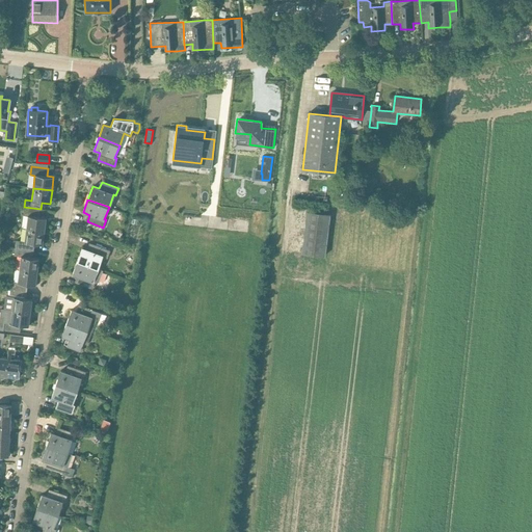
[(24,207),(23,215),(28,216),(26,229),(45,231),(47,218),(40,217),(41,209),(24,207)]
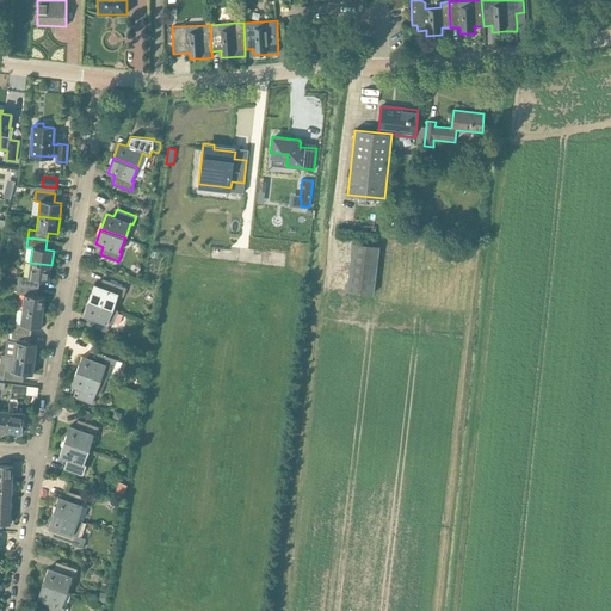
[(372,295),(378,246),(352,242),(347,291),(372,295)]
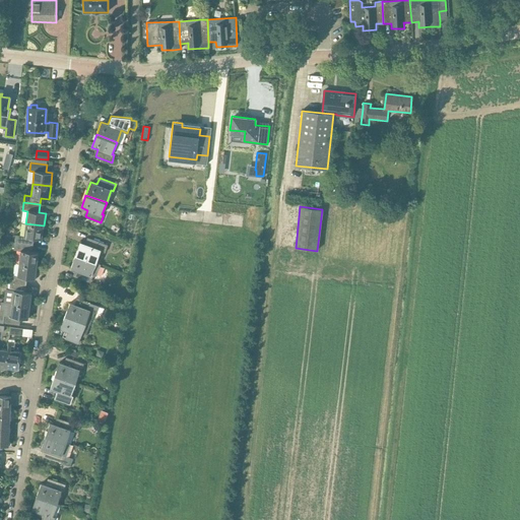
[(15,235),(14,243),(34,245),(34,238),(42,239),(44,225),(25,223),(24,236),(15,235)]
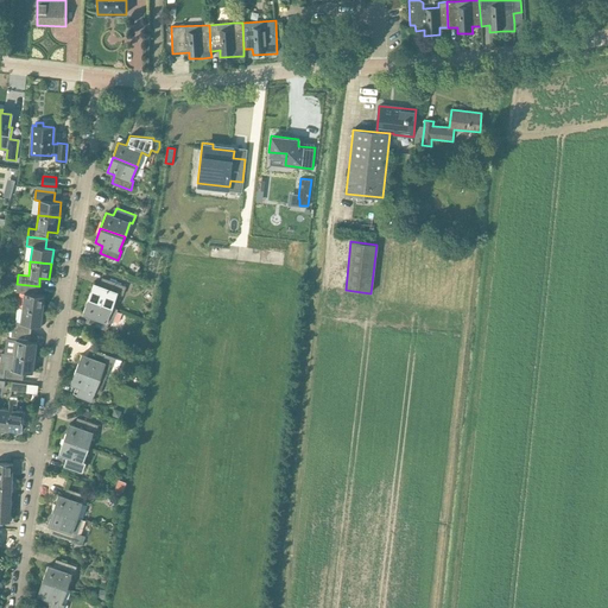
[(112,308),(112,306),(118,293),(122,296),(126,286),(105,278),(101,286),(94,283),(88,298),(112,308)]
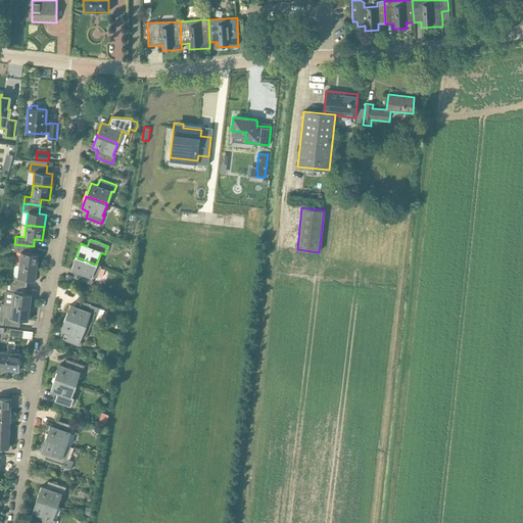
[(14,244),(13,251),(20,252),(18,266),(37,268),(39,254),(33,253),(34,246),(14,244)]
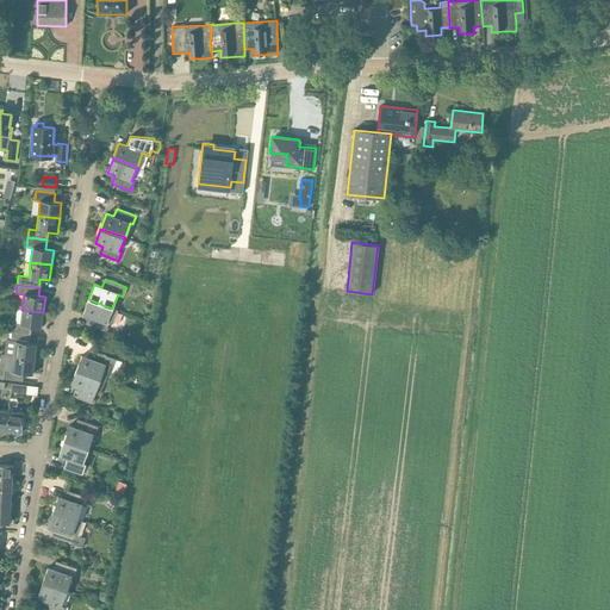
[(118,310),(112,307),(112,309),(88,299),(83,315),(91,317),(88,324),(106,331),(110,324),(113,323),(118,310)]
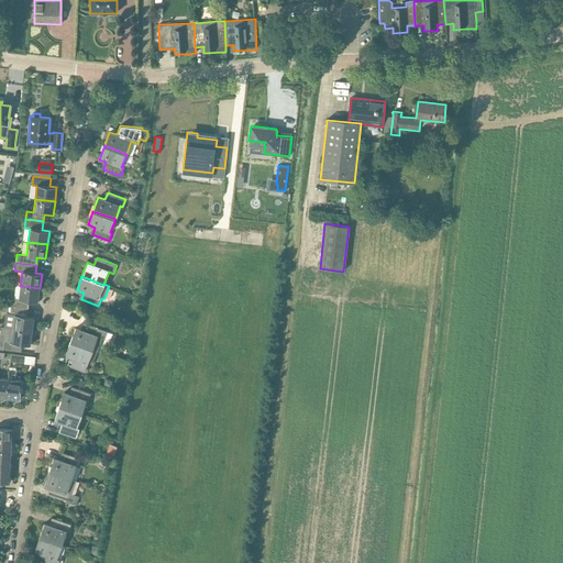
[(12,298),(11,306),(29,309),(30,301),(37,302),(40,288),(20,286),(19,299),(12,298)]
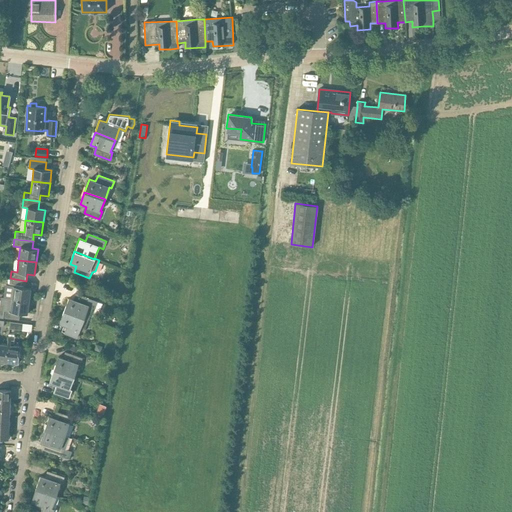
[(10,278),(9,286),(13,286),(12,298),(24,300),(29,301),(31,288),(25,287),(26,281),(10,278)]
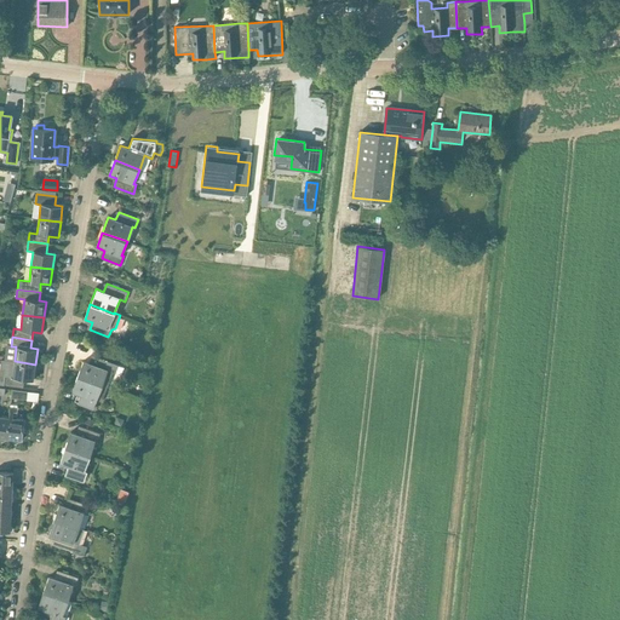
[(78,377),(108,388),(112,373),(114,373),(118,365),(113,363),(95,356),(91,363),(84,361),(78,377)]
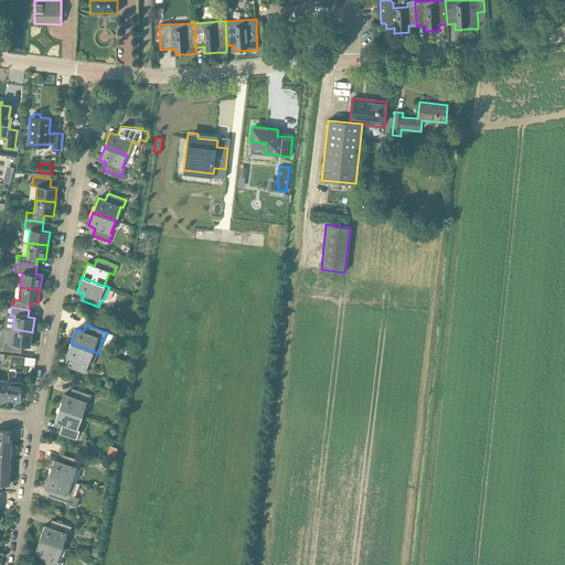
[(1,328),(0,333),(0,350),(3,351),(12,352),(21,353),(22,345),(31,347),(32,332),(27,331),(13,329),(3,328),(1,328)]
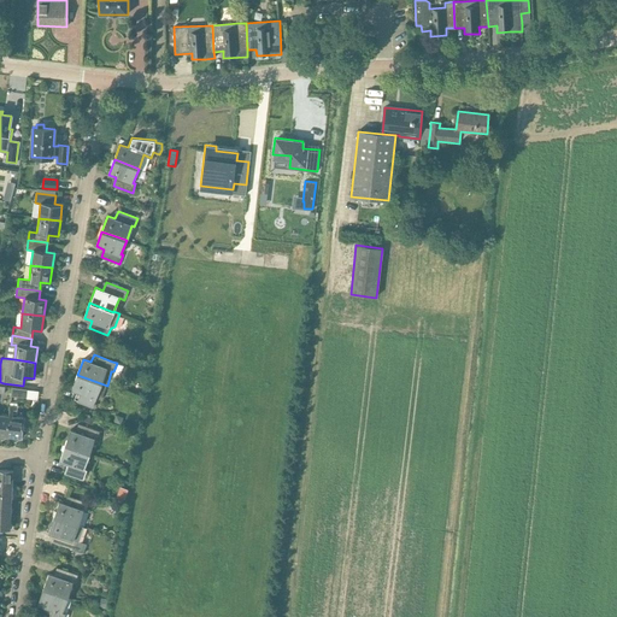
[(101,400),(107,386),(77,375),(72,389),(82,393),(80,401),(95,407),(99,399),(101,400)]
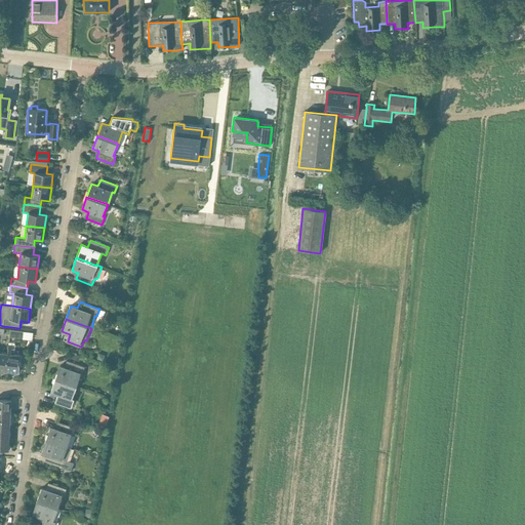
[(23,338),(24,331),(10,330),(9,337),(23,338)]
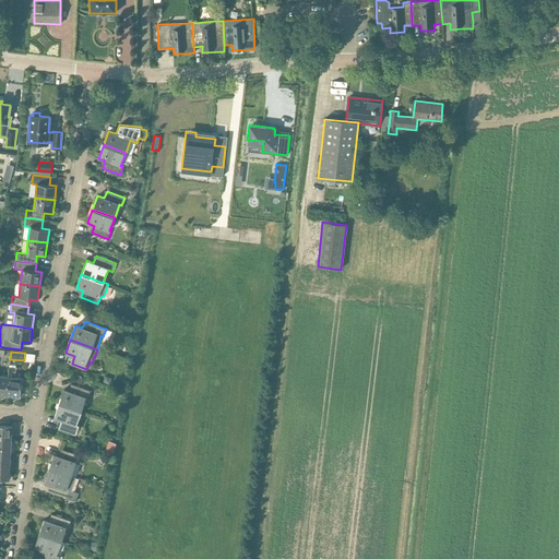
[(9,376),(7,395),(20,396),(21,391),(23,378),(15,377),(15,371),(16,368),(10,368),(9,368),(9,376)]
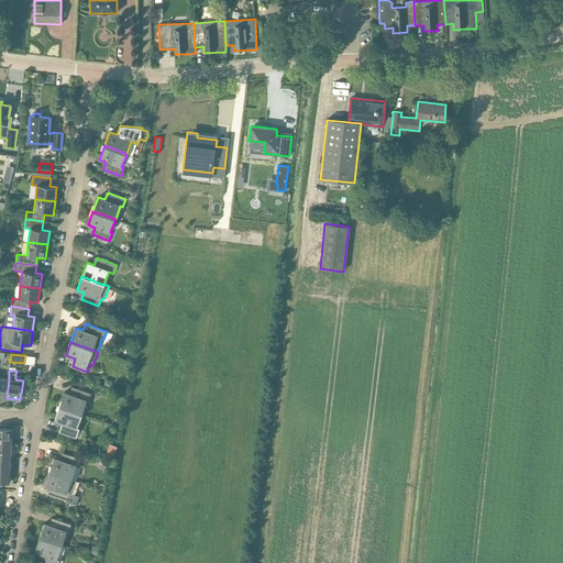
[(59,407),(81,415),(86,400),(88,401),(91,394),(74,387),(72,395),(64,393),(59,407)]
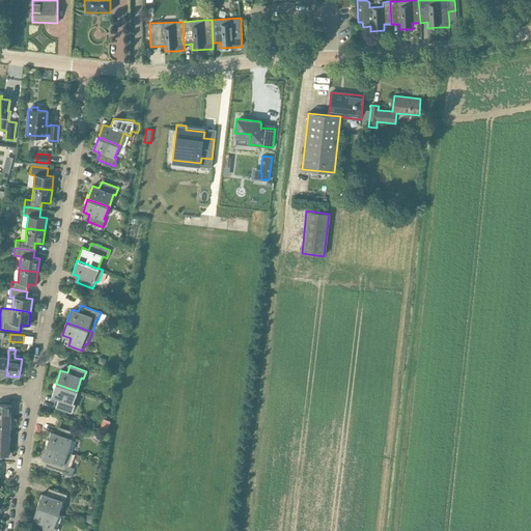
[(73,403),(77,391),(56,384),(51,396),(58,398),(56,406),(73,412),(76,404),(73,403)]
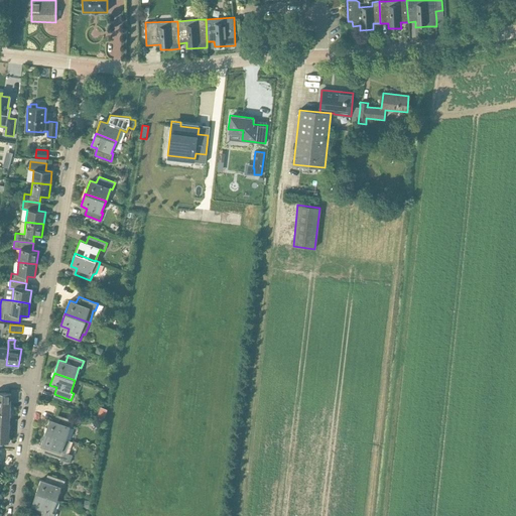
[(0,392),(0,404),(11,405),(11,393),(0,392)]
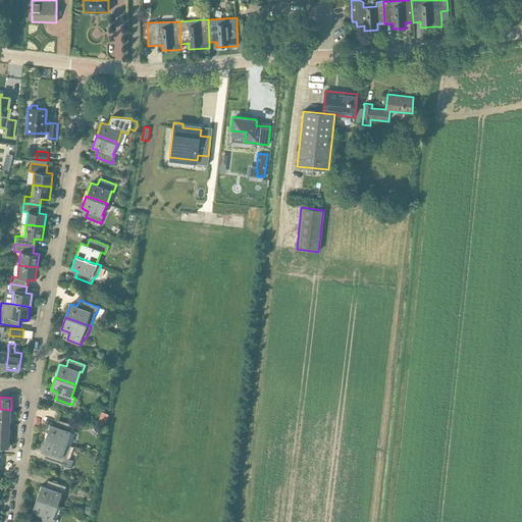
[(0,409),(0,421),(10,422),(11,410),(0,409)]
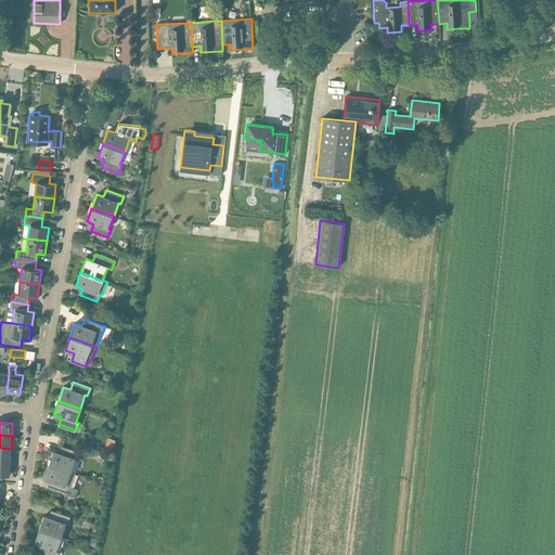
[(49,465),(72,473),(75,460),(77,461),(79,452),(63,447),(60,453),(53,451),(49,465)]
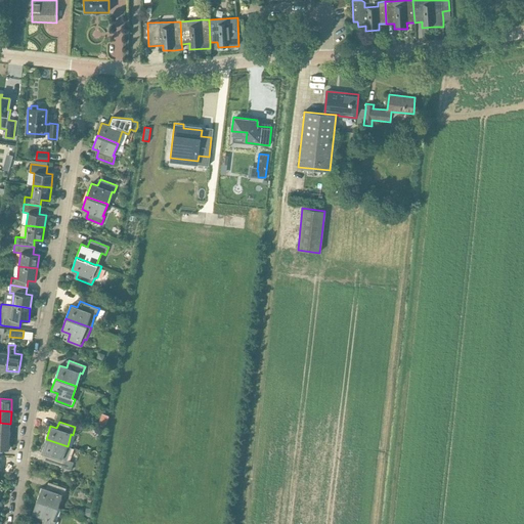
[(0,423),(0,435),(9,436),(10,424),(0,423)]
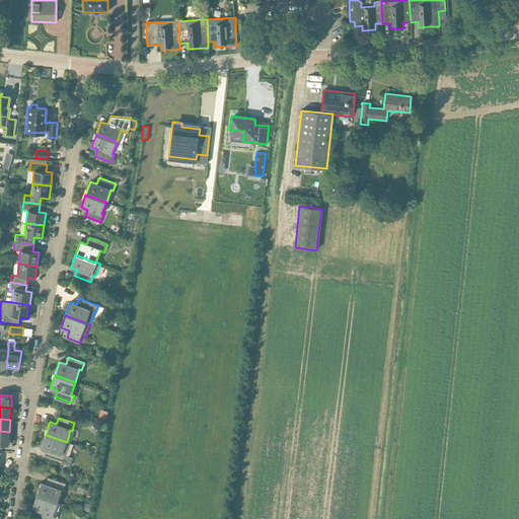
[(0,444),(9,445),(9,432),(0,431),(0,444)]
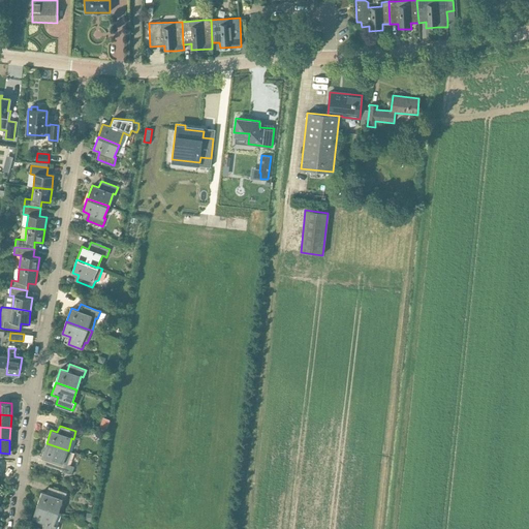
[(72,452),(68,450),(47,443),(41,456),(49,459),(47,465),(71,474),(74,466),(68,464),(72,452)]
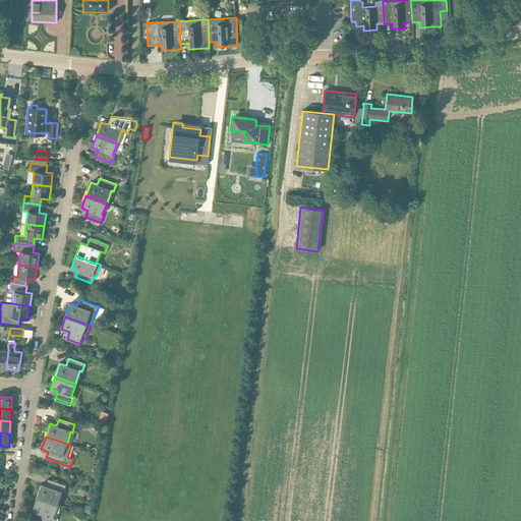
[(37,498),(57,505),(61,493),(63,493),(66,485),(50,480),(48,486),(41,484),(37,498)]
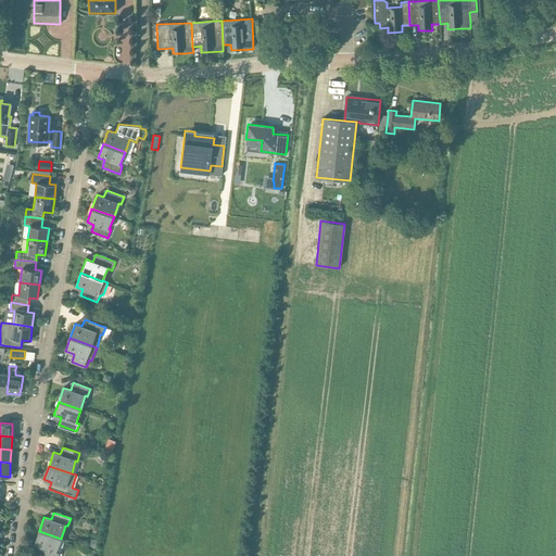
[(57,551),(61,539),(39,531),(35,544),(41,546),(39,554),(46,555),(57,555),(59,552),(57,551)]
